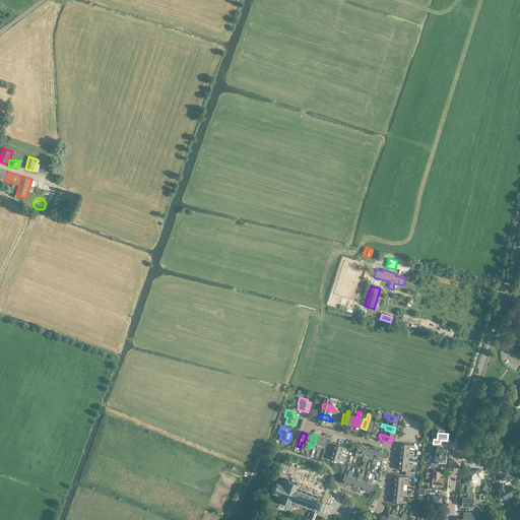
[(322,438),(318,451),(320,451),(321,448),(324,449),(327,440),(322,438)]
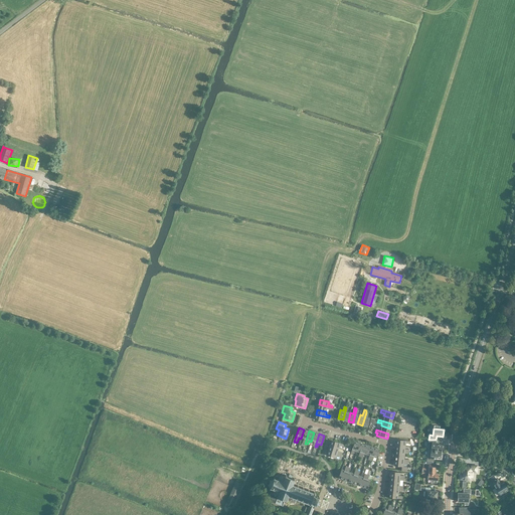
[(436,440),(428,440),(428,444),(432,444),(431,451),(441,452),(442,445),(436,444),(436,440)]
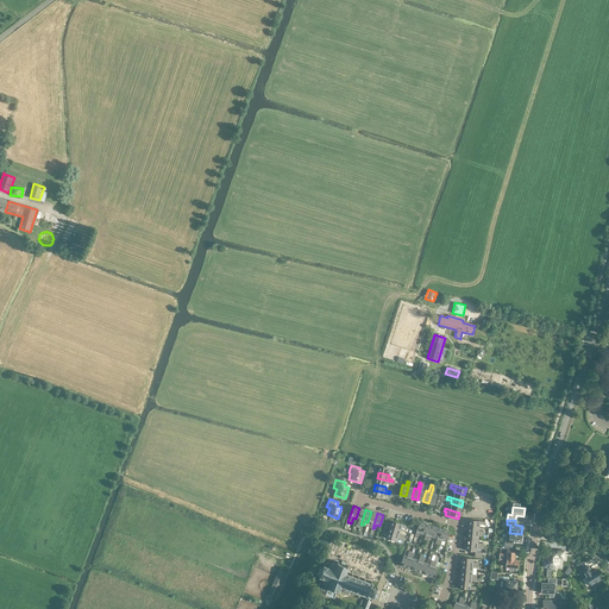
[(422,534),(426,523),(419,522),(415,537),(418,538),(419,533),(422,534)]
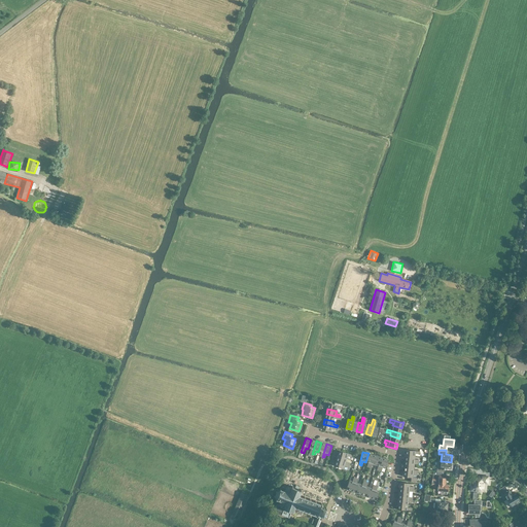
[(378,456),(374,455),(370,467),(372,468),(373,464),(376,465),(378,456)]
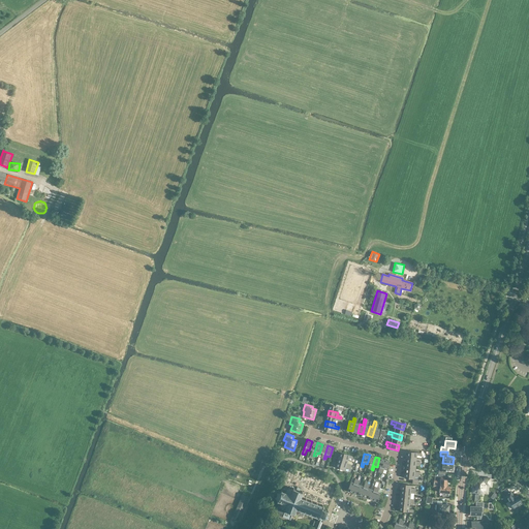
[(338,463),(350,467),(351,465),(347,463),(348,461),(339,458),(338,463)]
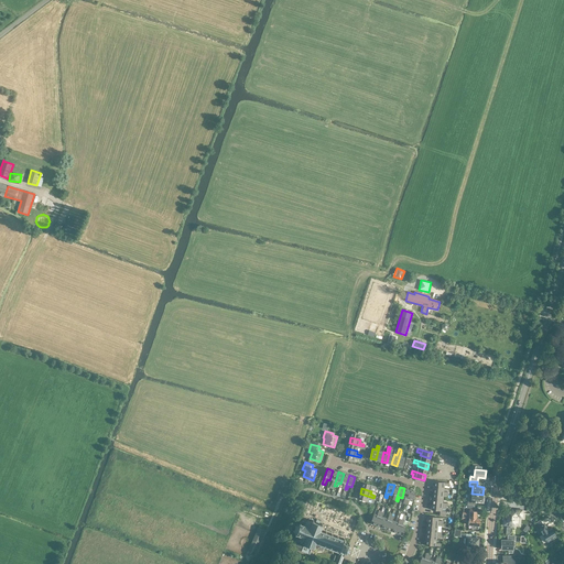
[(410,490),(407,503),(409,505),(410,501),(413,501),(416,491),(410,490)]
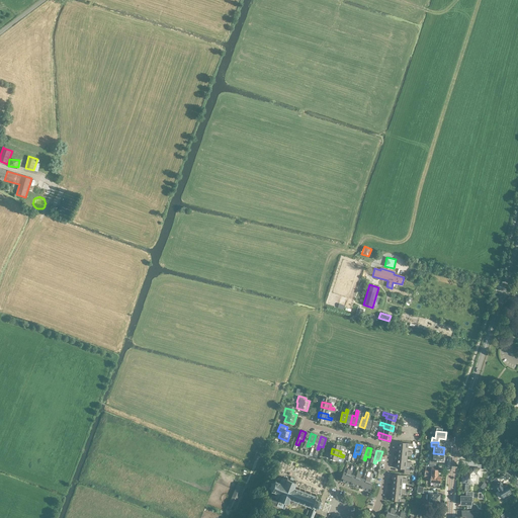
[(443,454),(433,453),(431,453),(430,459),(429,459),(429,463),(436,464),(437,460),(443,461),(443,454)]
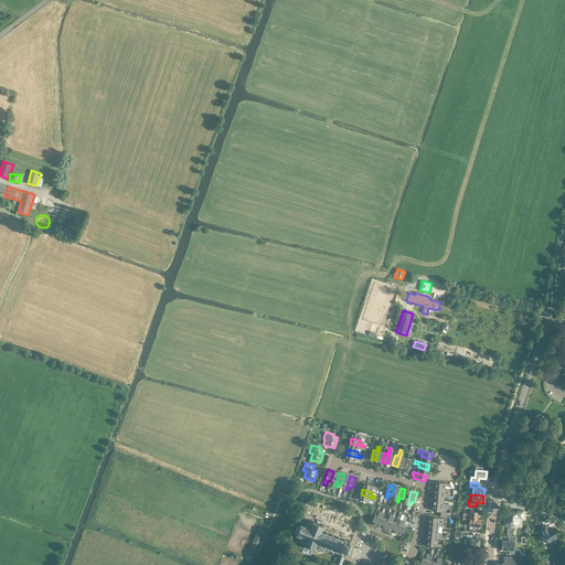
[(448,507),(434,505),(433,511),(439,512),(438,516),(447,516),(447,512),(443,512),(444,509),(448,510),(448,507)]
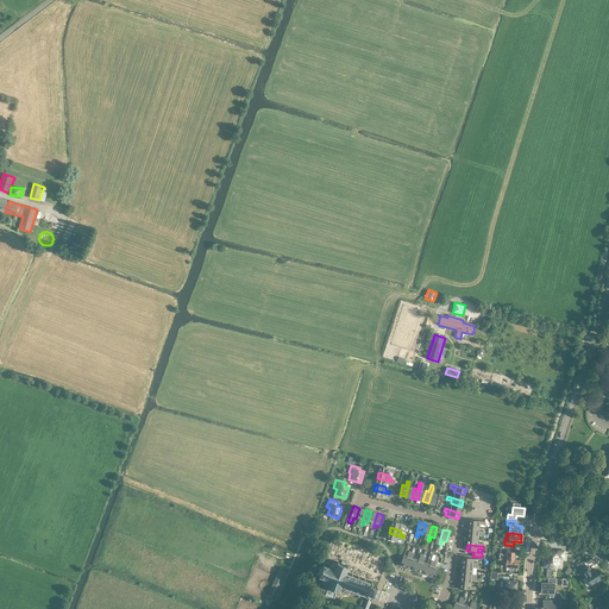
[(542,560),(542,567),(554,569),(554,557),(562,558),(563,550),(551,550),(551,552),(547,552),(546,560),(542,560)]
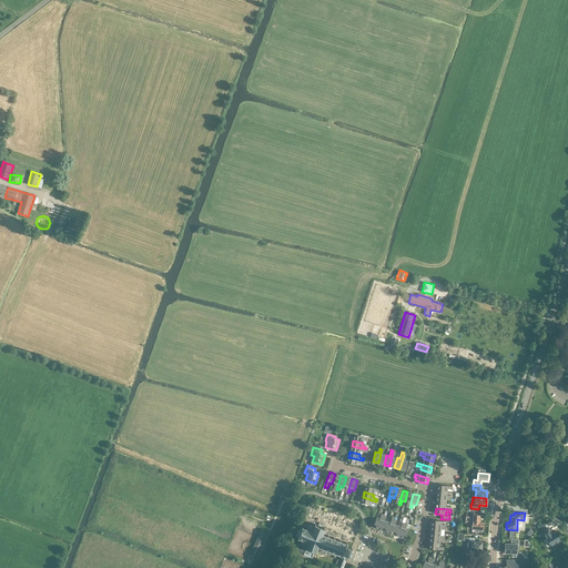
[(466,521),(480,523),(480,515),(476,515),(476,514),(474,514),(473,517),(466,516),(466,521)]
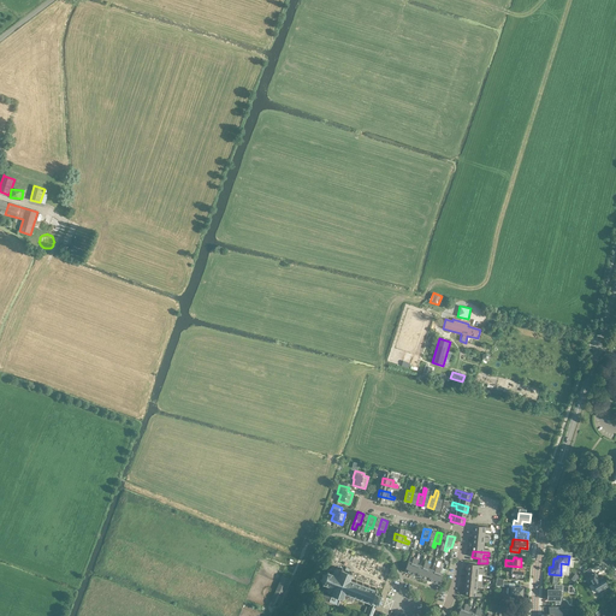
[(404,572),(410,574),(416,560),(414,558),(412,562),(409,561),(404,572)]
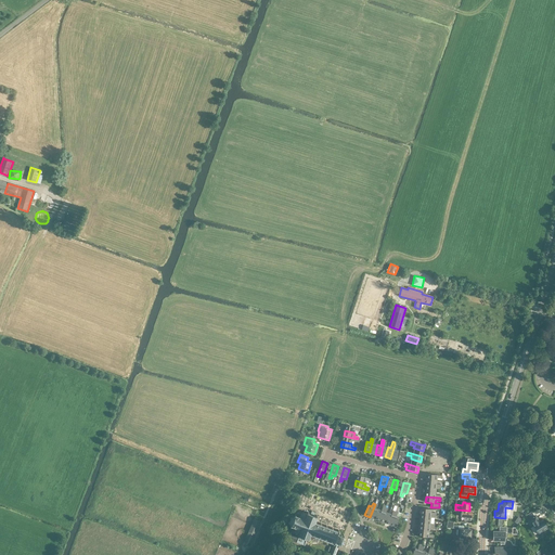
[(375,504),(370,517),(375,519),(378,510),(376,508),(377,504),(375,504)]
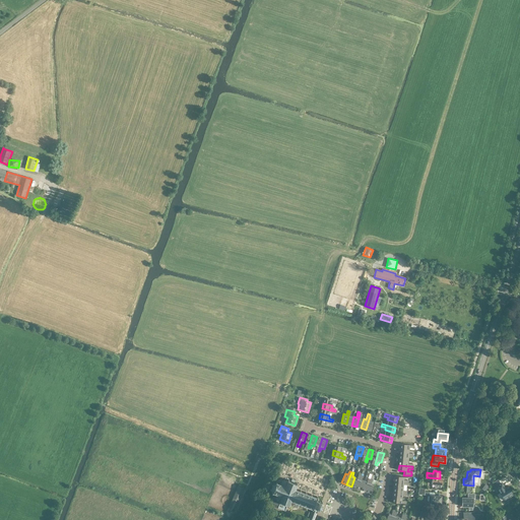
[(358,478),(354,477),(351,486),(356,488),(362,475),(360,474),(358,478)]
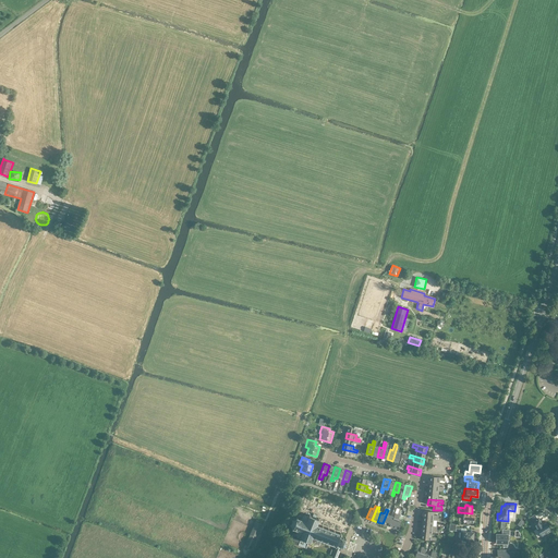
[(383,523),(388,525),(391,517),(388,516),(390,511),(388,510),(383,523)]
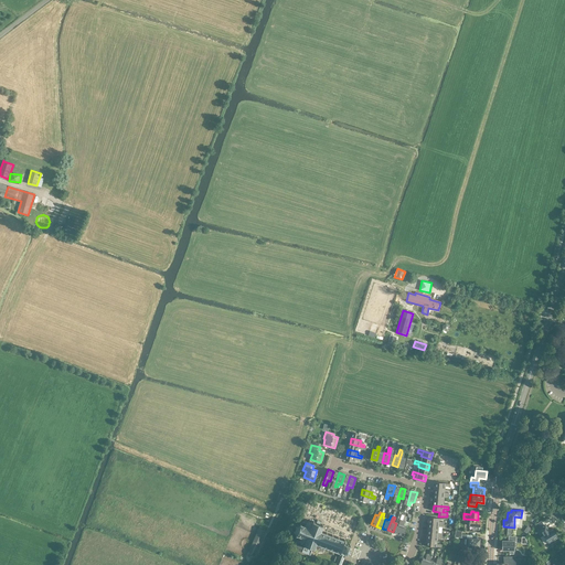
[(470,519),(464,519),(462,521),(470,522),(469,526),(473,526),(472,530),(479,531),(480,528),(481,520),(470,519)]
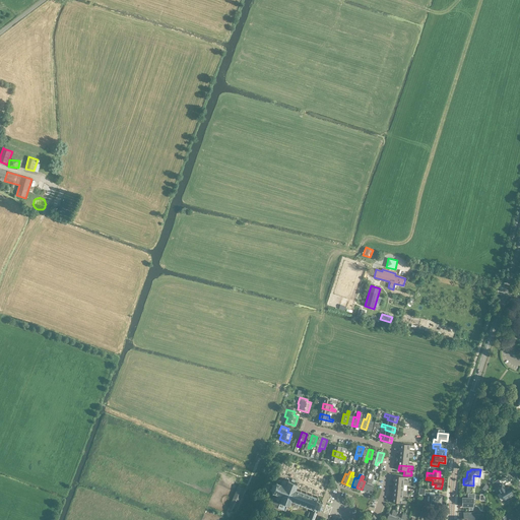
[(362,490),(367,492),(371,479),(369,478),(368,482),(365,481),(362,490)]
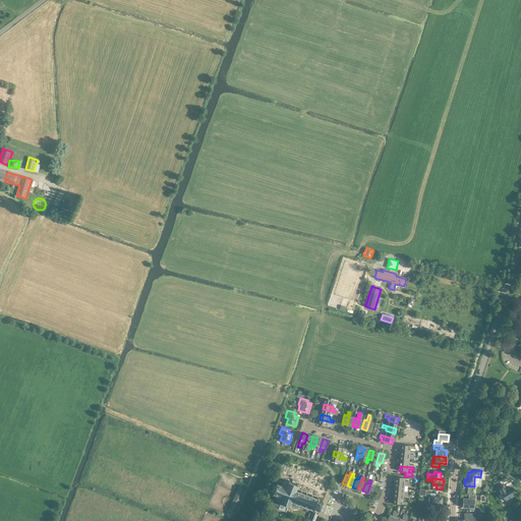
[(320,511),(324,502),(296,490),(298,485),(295,484),(296,481),(292,480),(291,483),(287,481),(287,482),(285,481),(283,482),(281,485),(278,484),(274,485),(272,490),(274,495),(277,497),(276,500),(274,499),(273,501),(272,501),(270,507),(285,513),(288,506),(291,507),(298,509),(299,505),(313,510),(309,520),(313,520),(314,520),(319,511),(320,511)]
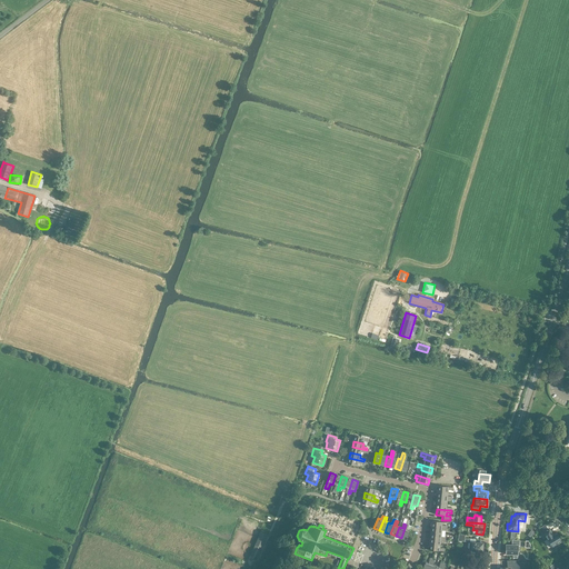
[(406,525),(401,538),(406,540),(410,530),(407,529),(408,525),(406,525)]
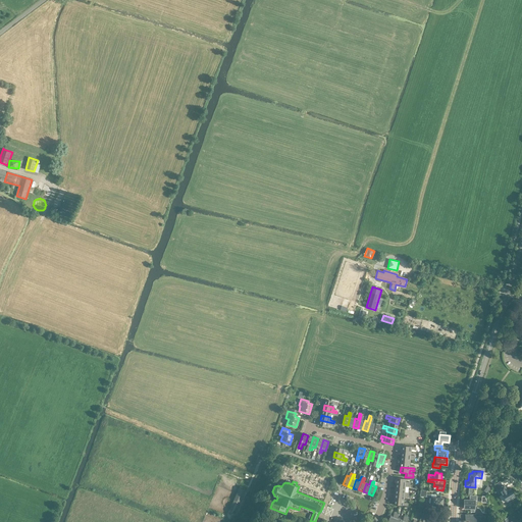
[(510,498),(515,496),(511,488),(508,490),(505,482),(498,485),(506,502),(511,499),(510,498)]
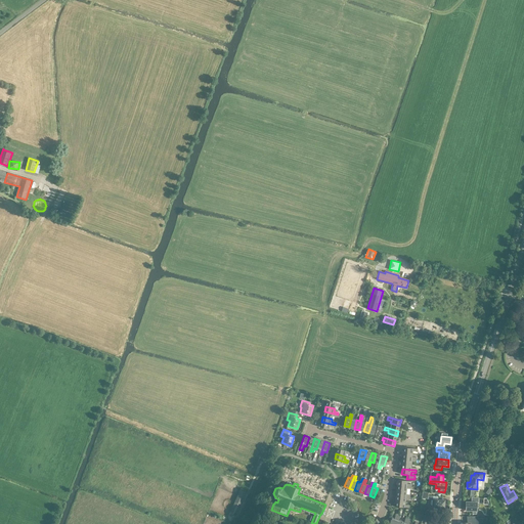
[(235,501),(231,511),(237,514),(242,505),(241,504),(246,493),(241,490),(235,501)]
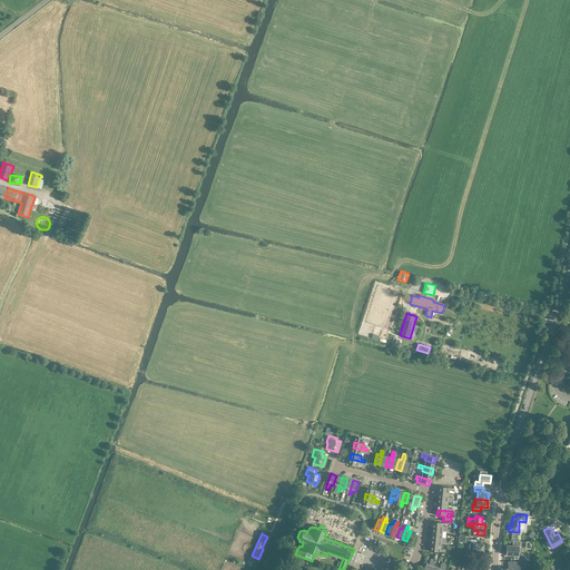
[(513,559),(518,559),(519,542),(513,541),(513,547),(507,546),(507,556),(514,556),(513,559)]
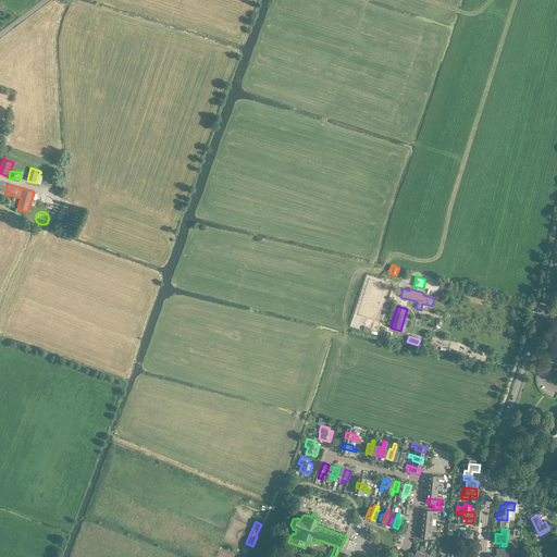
[(466,531),(460,531),(459,531),(459,537),(461,539),(466,539),(466,540),(470,540),(472,540),(472,532),(466,531)]
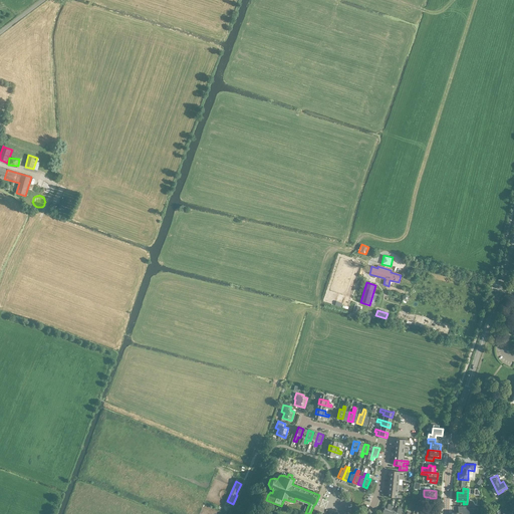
[(381,513),(387,513),(391,505),(389,505),(388,508),(384,507),(381,513)]
